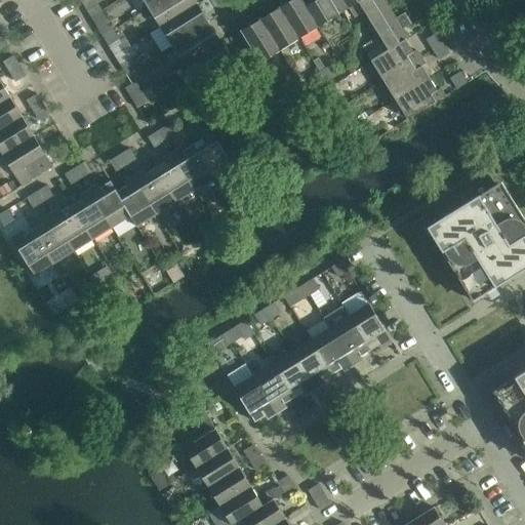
[(159,0),(148,7),(160,26),(197,3),(195,0),(159,0)]
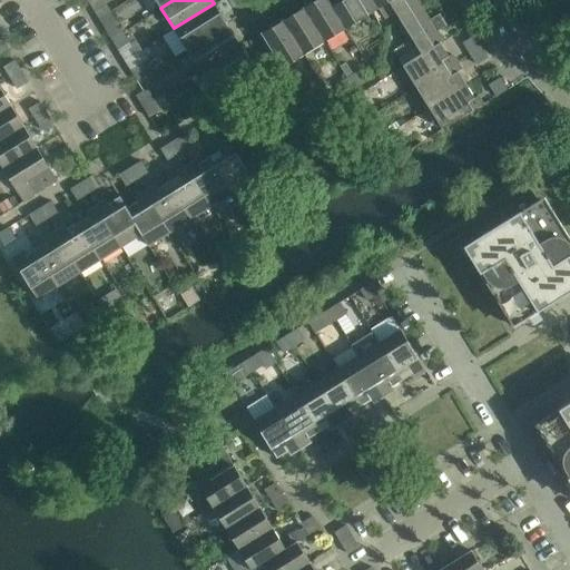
[(327,0),(315,0),(303,8),(324,41),(345,28),(332,7),(327,0)]
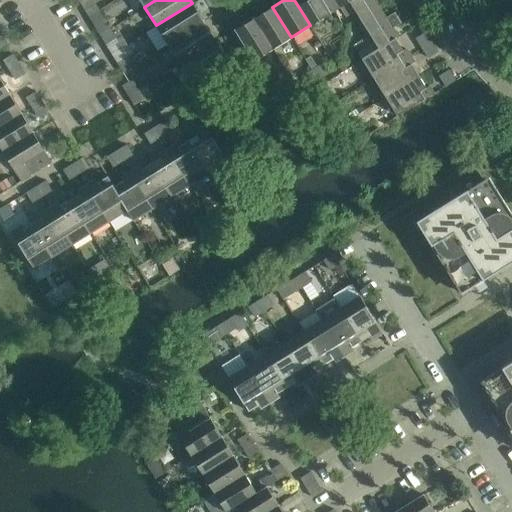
[(334,0),(307,0),(298,6),(310,25),(339,7),(334,0)]
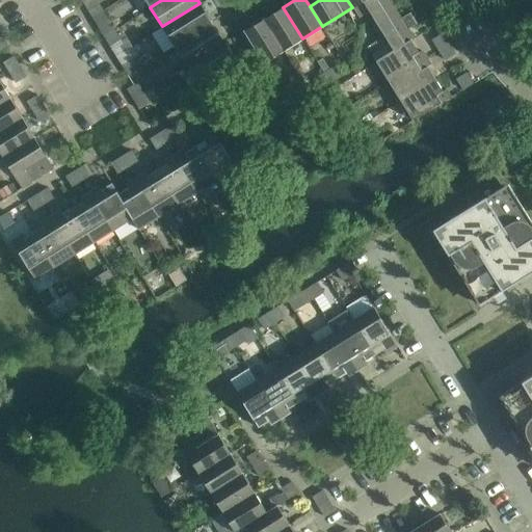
[(390,0),(347,0),(352,7),(353,7),(356,11),(366,14),(368,11),(370,14),(391,1),(390,0)]
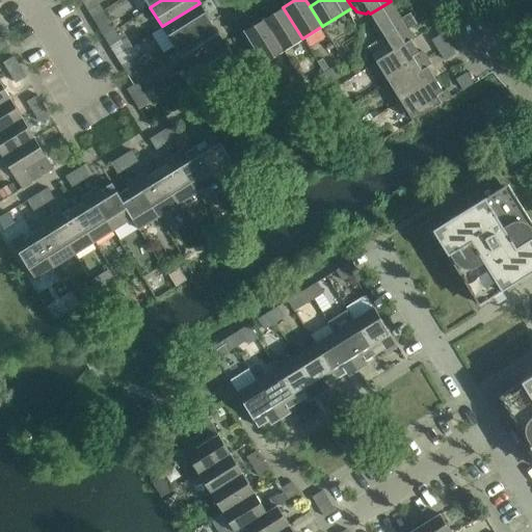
[(410,40),(414,38),(408,28),(420,22),(413,10),(401,18),(391,1),(370,14),(393,50),(410,40)]
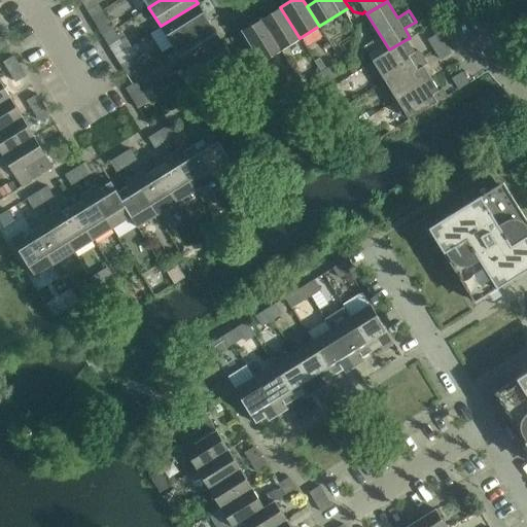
[(210,22),(198,3),(161,26),(173,45),(210,22)]
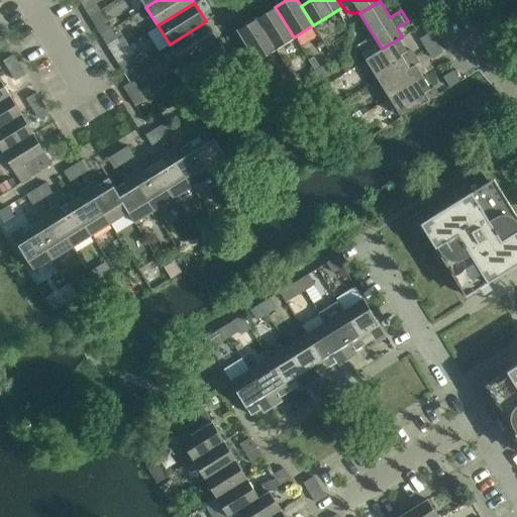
[(276,49),(294,37),(275,7),(256,18),(276,49)]
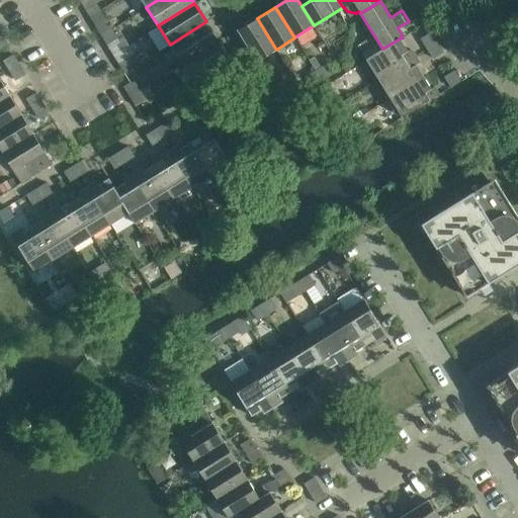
[(257,18),(237,30),(256,62),(276,50),(257,18)]
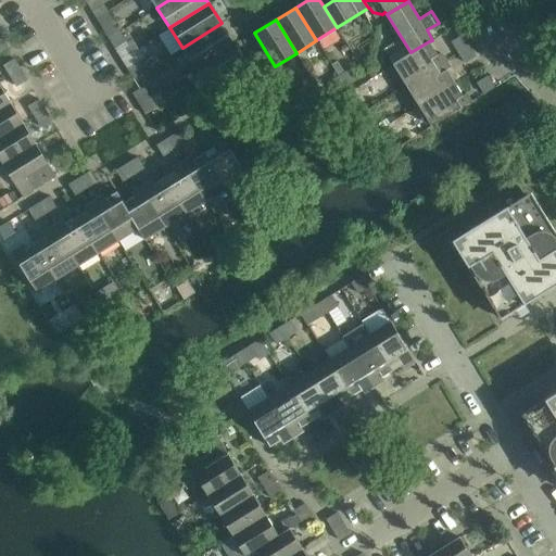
[(108,38),(118,32),(112,21),(101,27),(108,38)]
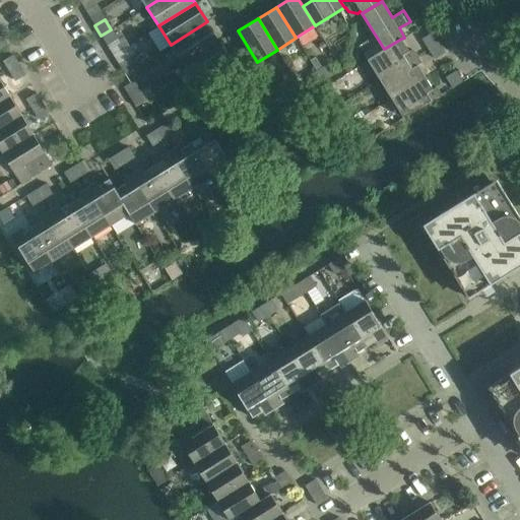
[(171,45),(182,64),(219,41),(207,21),(171,45)]
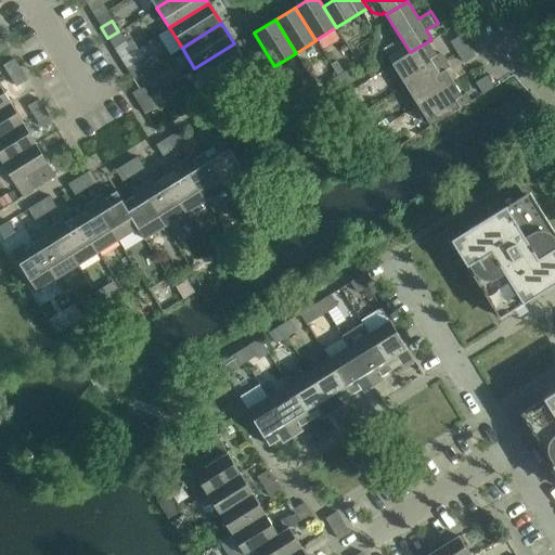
[(125,42),(118,31),(107,38),(114,49),(125,42)]
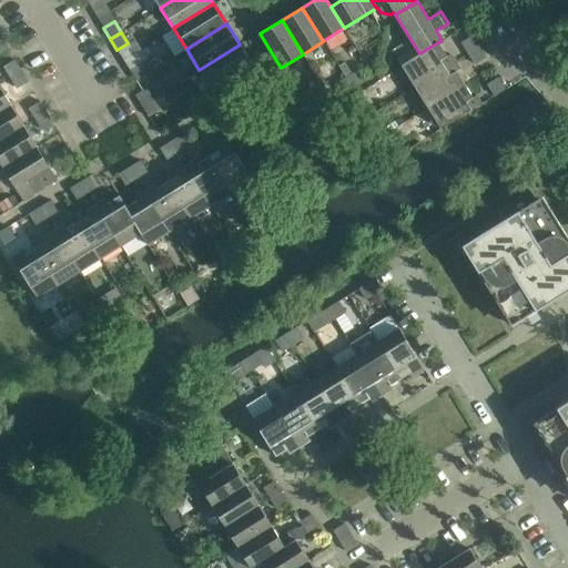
[(479,47),(473,36),(462,42),(468,53),(479,47)]
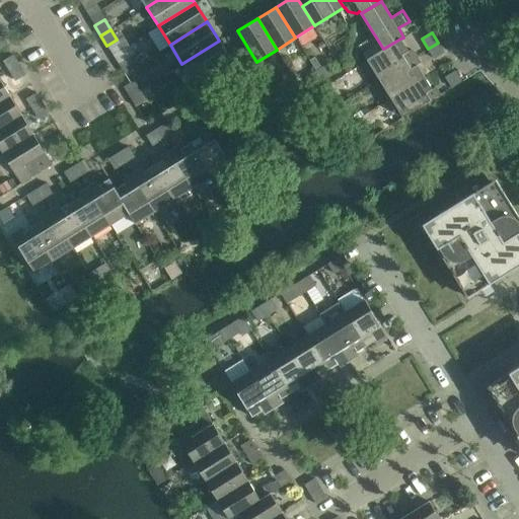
[(409,51),(400,39),(383,49),(366,59),(378,79),(416,56),(412,49),(409,51)]
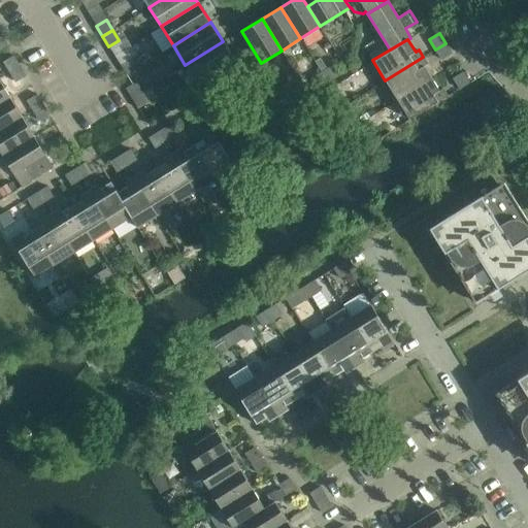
[(235,61),(223,41),(185,65),(197,85),(235,61)]
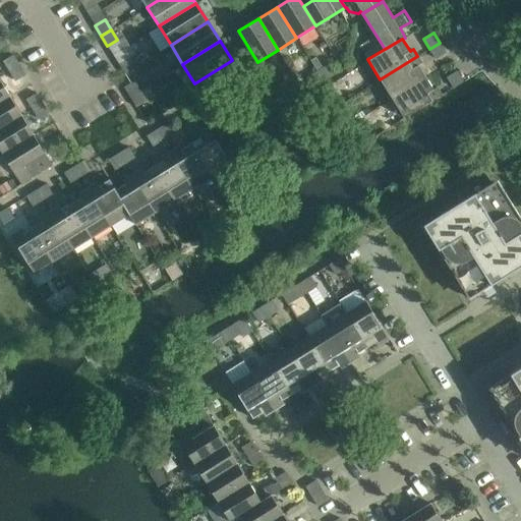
[(446,52),(440,43),(429,49),(436,58),(446,52)]
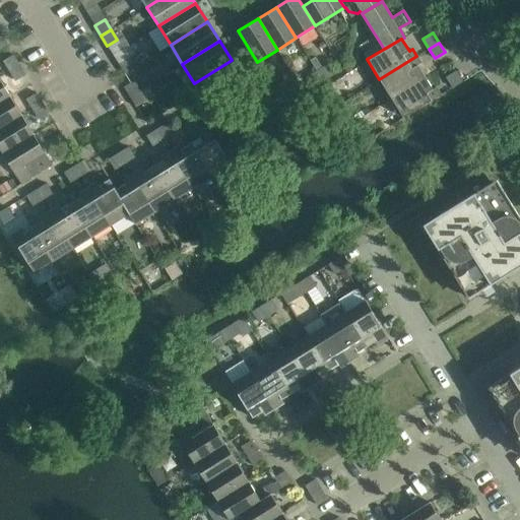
[(18,64),(12,55),(2,61),(8,71),(18,64)]
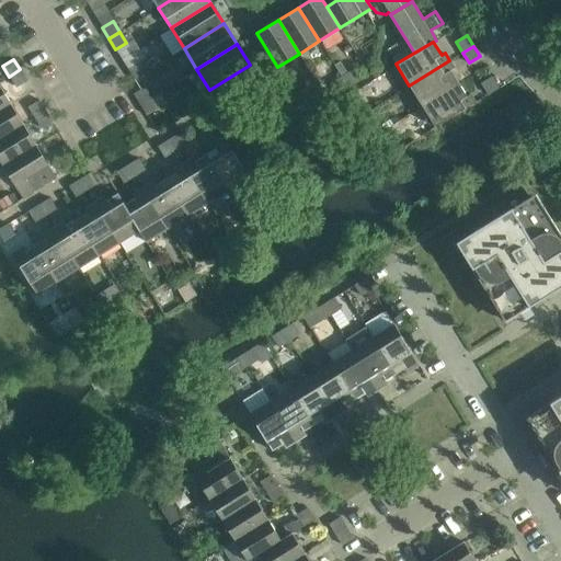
[(409,86),(422,105),(458,83),(450,69),(454,68),(449,60),(409,86)]
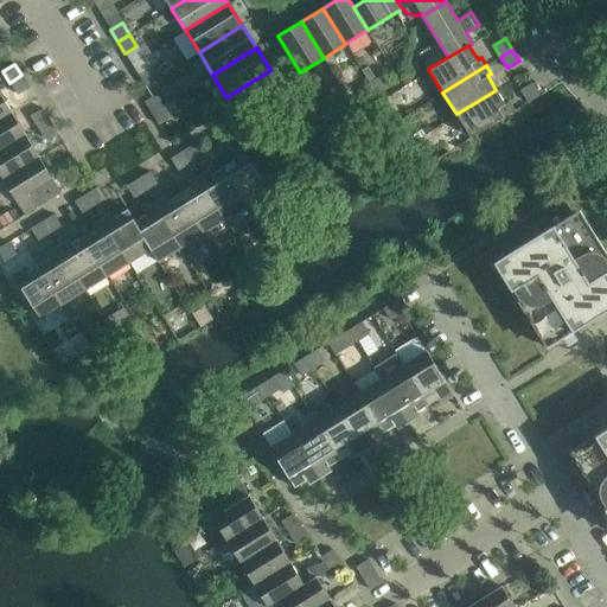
[(145,85),(157,78),(149,66),(138,74),(145,85)]
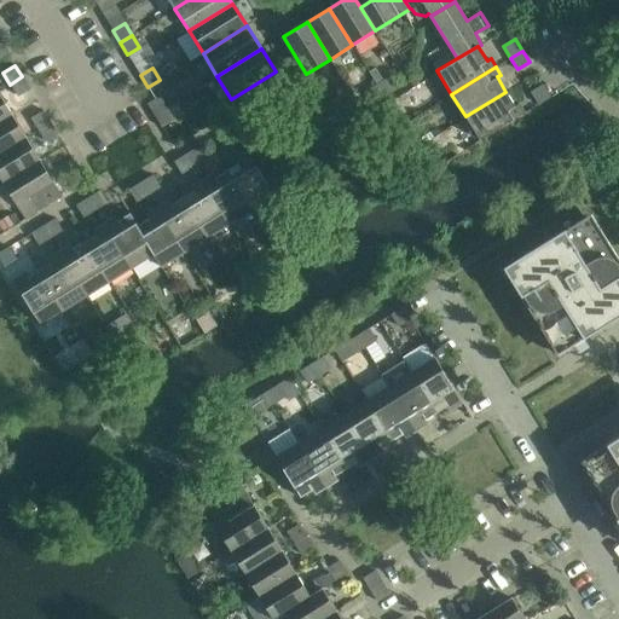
[(29,88),(22,76),(10,85),(17,97),(29,88)]
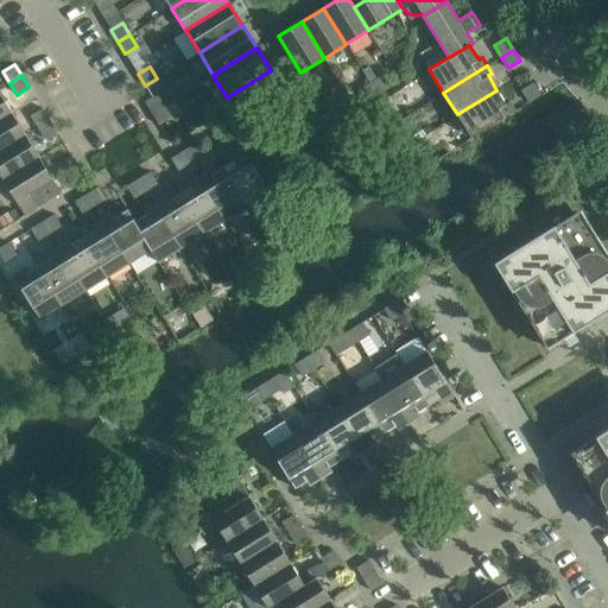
[(381,76),(369,83),(378,95),(388,88),(381,76)]
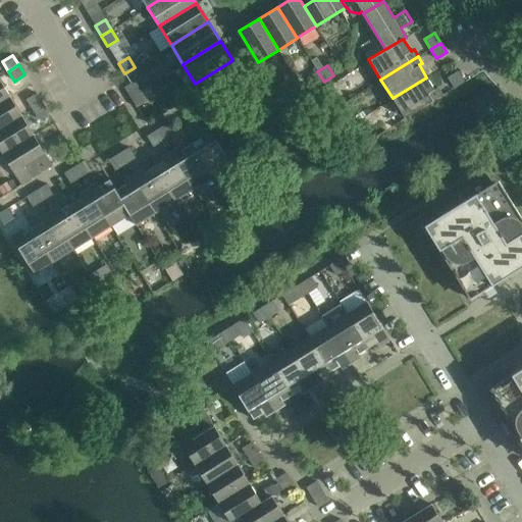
[(464,81),(458,70),(448,76),(454,87),(464,81)]
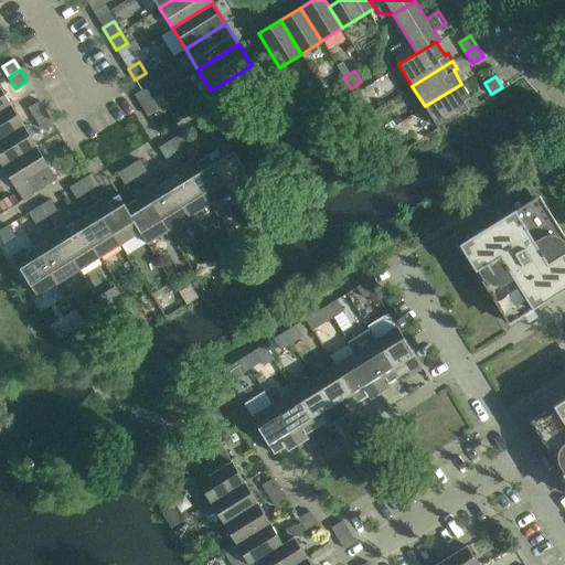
[(351,88),(343,77),(333,84),(340,95),(351,88)]
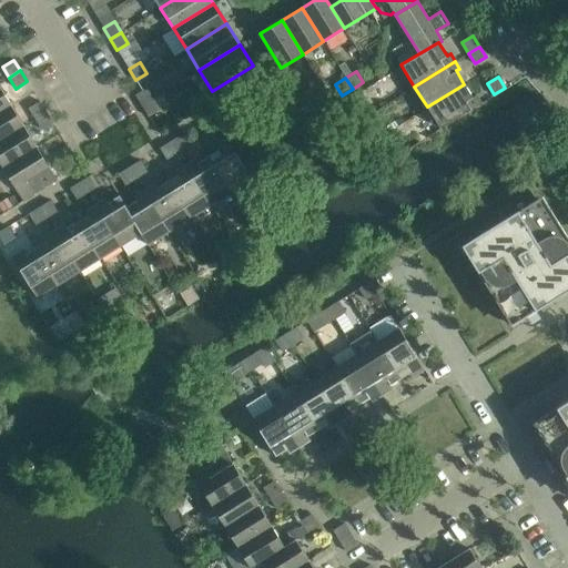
[(473,98),(464,84),(427,107),(440,128),(480,103),(476,95),(473,98)]
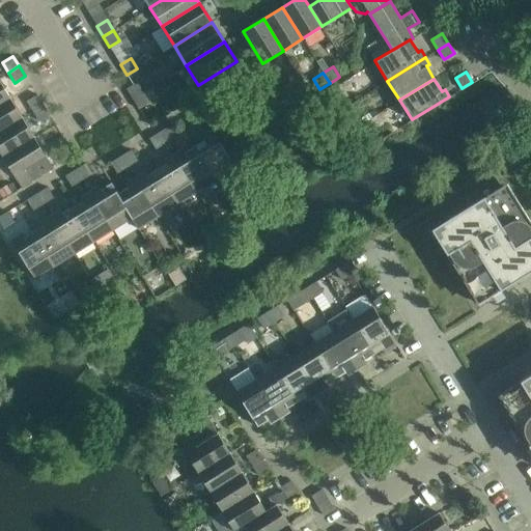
[(132,100),(142,92),(136,82),(126,89),(132,100)]
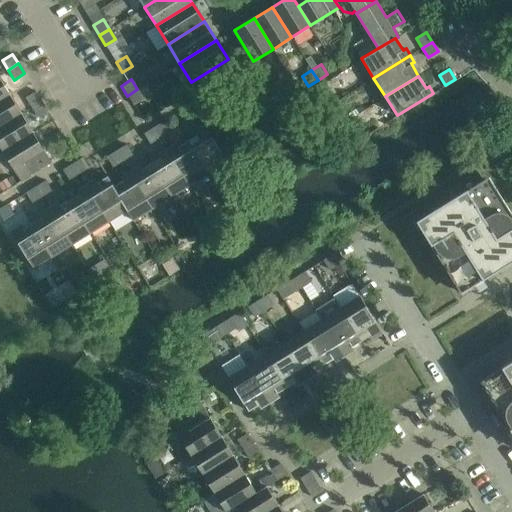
[(0,80),(0,100),(9,95),(0,80)]
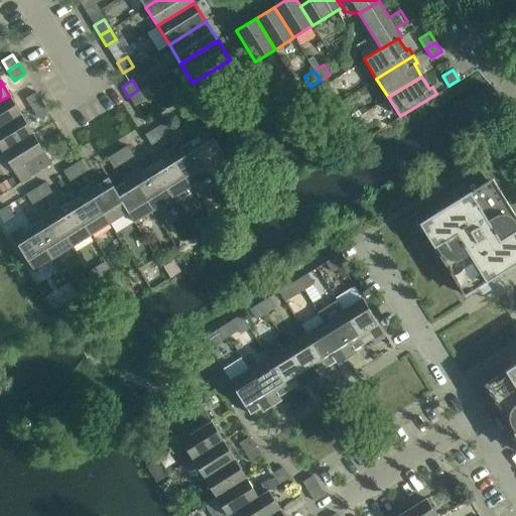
[(144,100),(138,90),(128,97),(134,106),(144,100)]
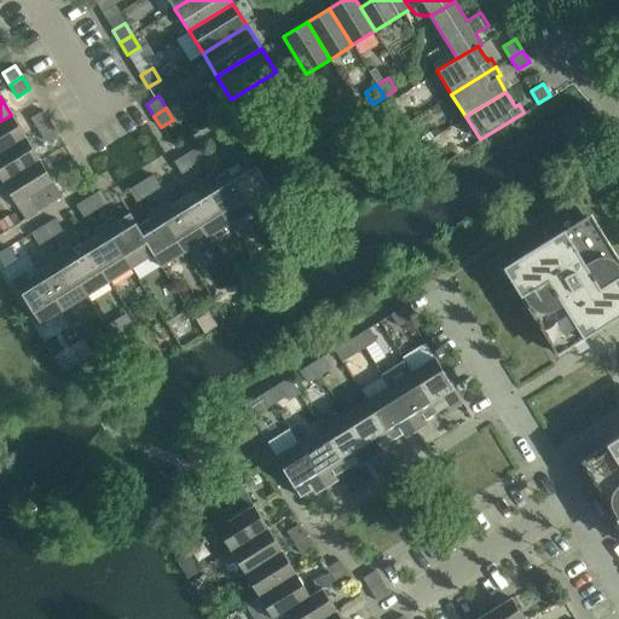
[(50,122),(42,110),(30,117),(38,129),(50,122)]
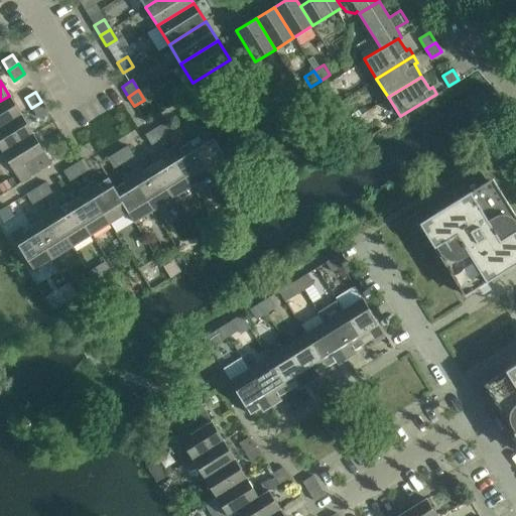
[(289,93),(279,99),(285,109),(295,103),(292,98),(289,93)]
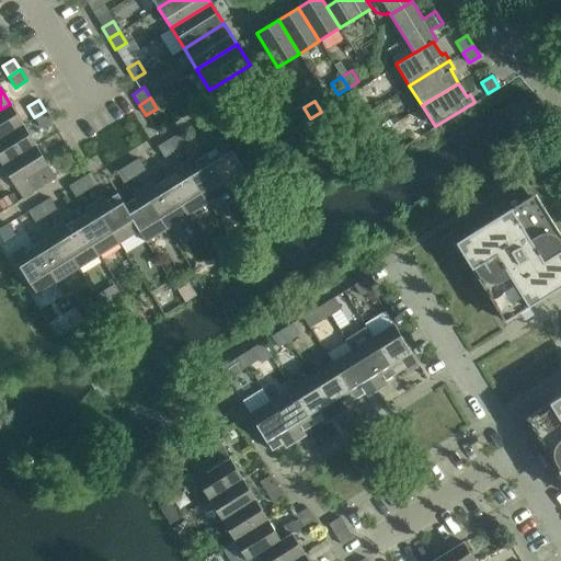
[(10,104),(0,110),(0,138),(22,125),(10,104)]
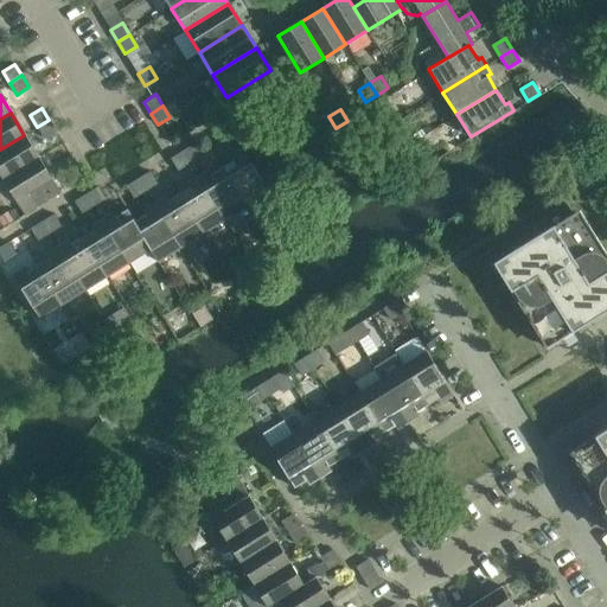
[(56,132),(49,120),(37,127),(44,139),(56,132)]
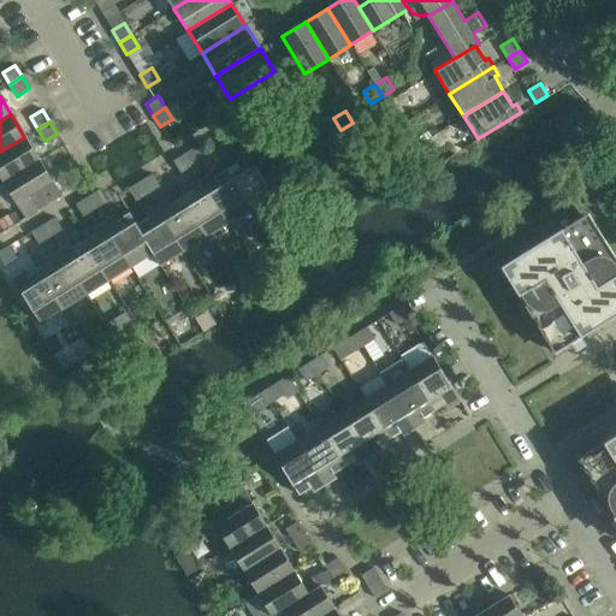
[(230,124),(218,132),(225,144),(237,136),(230,124)]
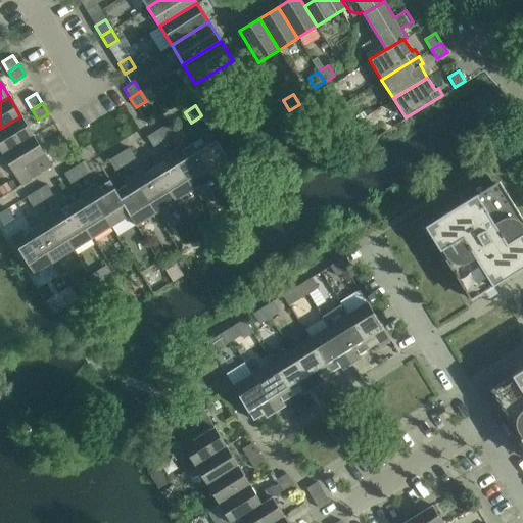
[(20,116),(0,129),(0,151),(2,154),(33,135),(20,116)]
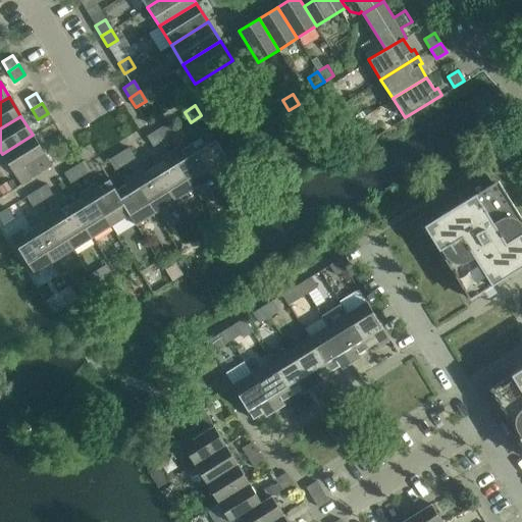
[(156,129),(162,140),(172,134),(166,123),(156,129)]
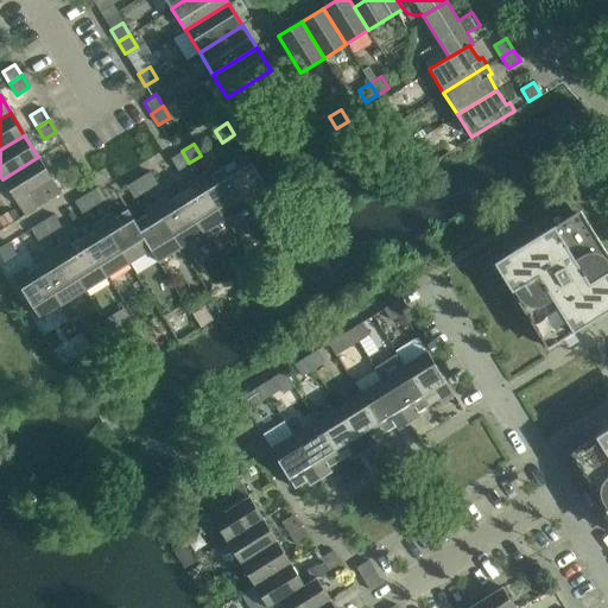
[(270,192),(244,149),(230,157),(233,160),(222,166),(247,207),(270,192)]
